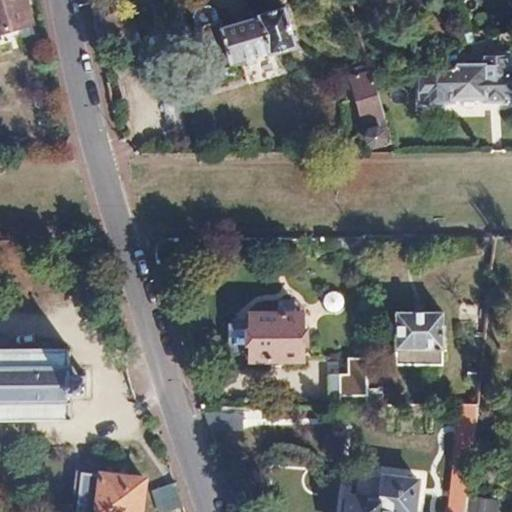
[(0,0),(0,29),(31,20),(25,0),(0,0)]
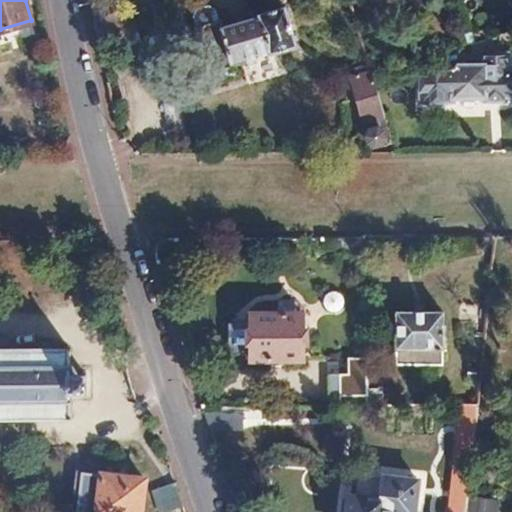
[(218,19),(214,6),(208,3),(195,7),(193,13),(196,25),(218,19)]
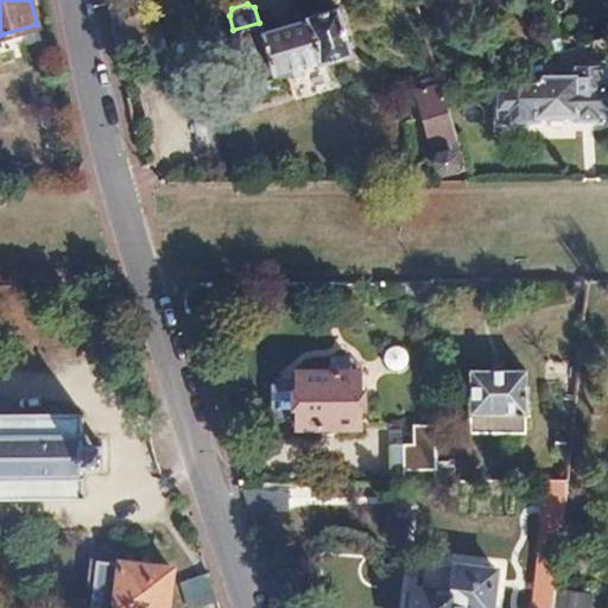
[(166,48),(154,8),(111,20),(119,61),(166,48)]
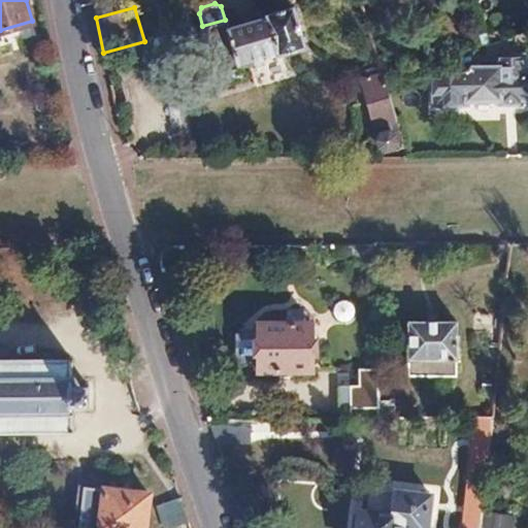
[(303,46),(292,7),(230,26),(228,18),(225,20),(202,26),(200,26),(213,73),(241,67),(242,66),(240,62),(276,51),(278,54),(303,46)]
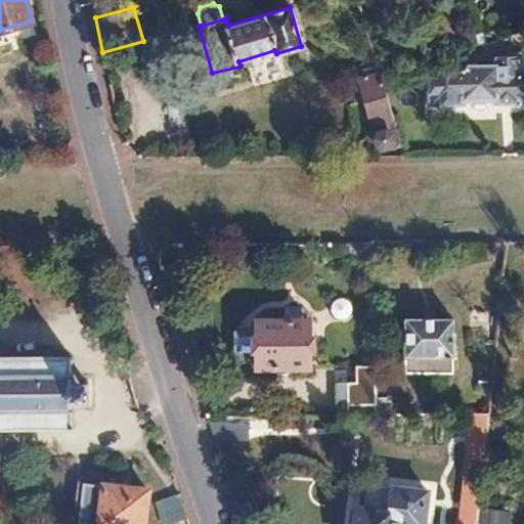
[(523,98),(523,57),(495,57),(495,67),(467,67),(464,70),(447,70),(430,75),(430,103),(465,104),(465,99),(494,99),(494,102),(516,102),(516,99),(523,98)]
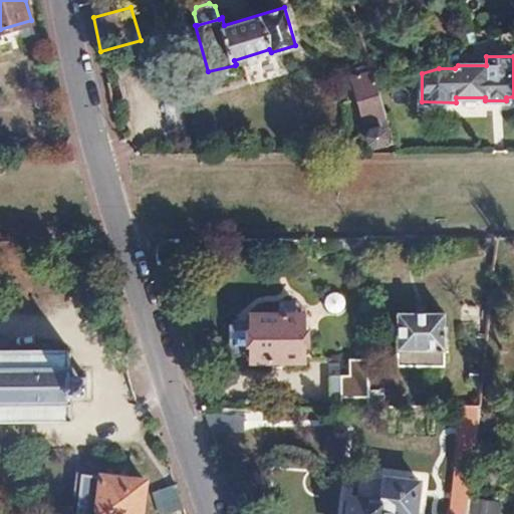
[(211,79),(237,72),(235,65),(208,71),(211,79)]
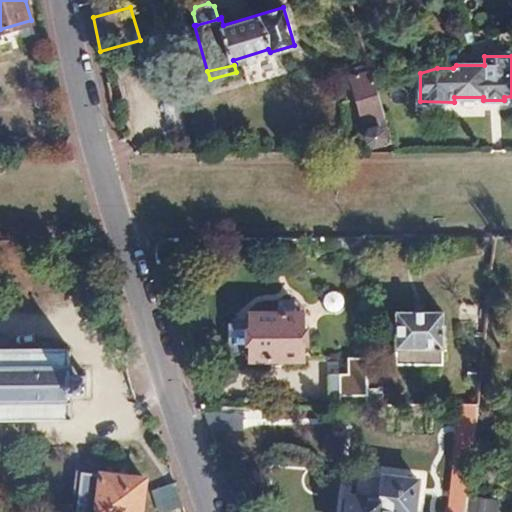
[(383,113),(370,72),(353,77),(364,119),(383,113)]
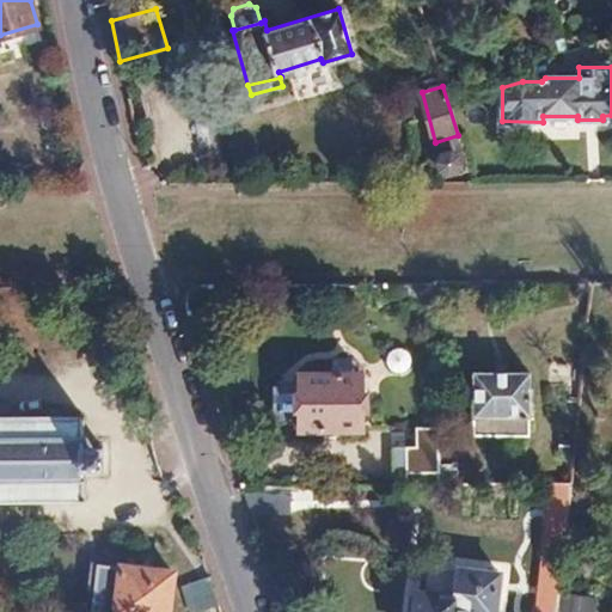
[(528,374),(475,374),(473,433),(528,434),(528,374)]
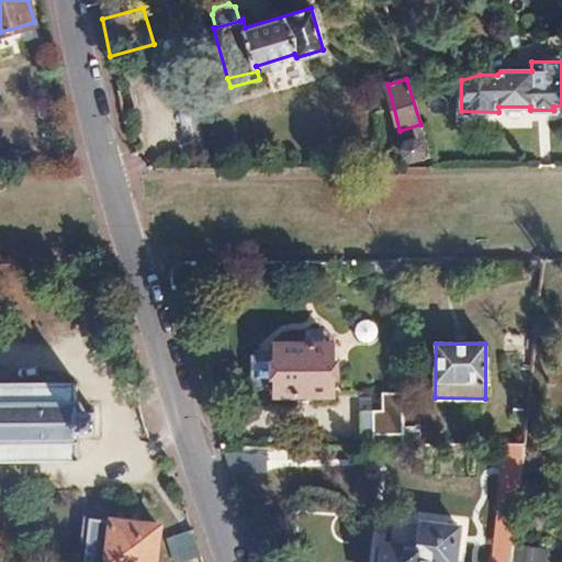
[(330,394),(330,345),(274,346),(276,395),(330,394)]
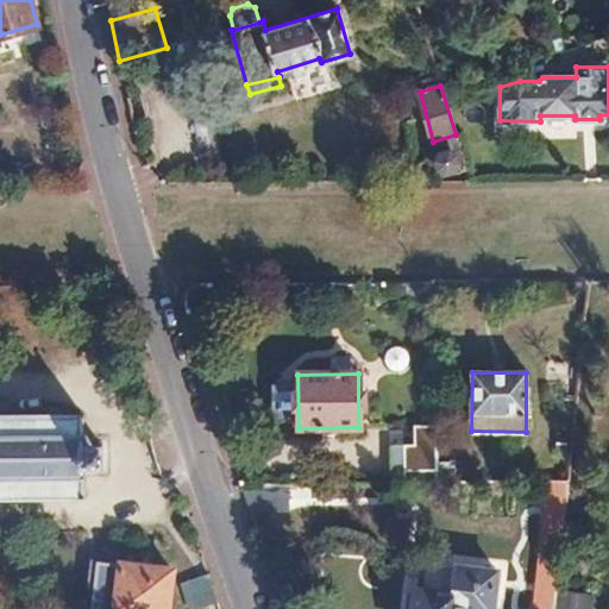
[(82,472),(82,465),(96,465),(96,469),(100,469),(100,465),(105,464),(105,460),(100,460),(100,447),(104,447),(104,444),(100,444),(100,440),(98,440),(96,445),(82,445),(82,438),(86,438),(86,434),(82,432),(82,418),(87,418),(87,414),(82,413),(82,410),(79,410),(75,414),(0,413),(0,496),(75,496),(76,496),(77,500),(82,500),(82,496),(87,497),(87,493),(82,493),(81,477),(86,477),(86,472),(82,472)]
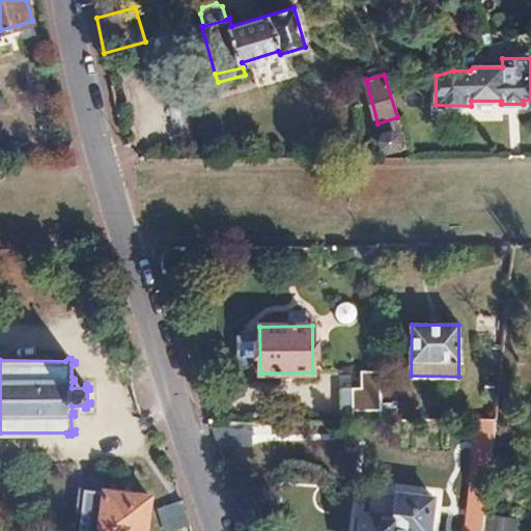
[(380,421),(379,372),(360,371),(360,388),(352,388),(351,422),(380,421)]
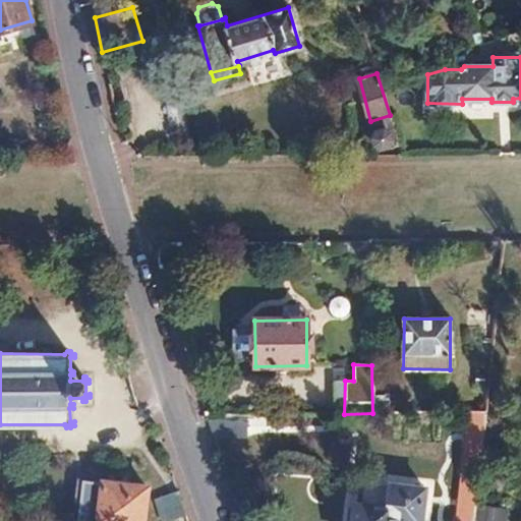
[(476,506),(485,412),(474,412),(463,511),(475,513),(476,506)]
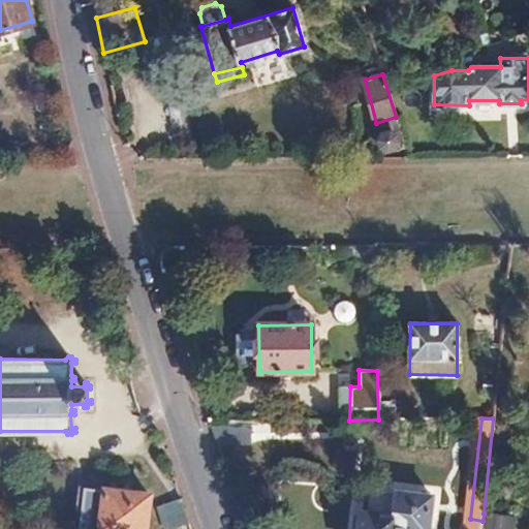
[(249,445),(249,422),(209,422),(217,445),(249,445)]
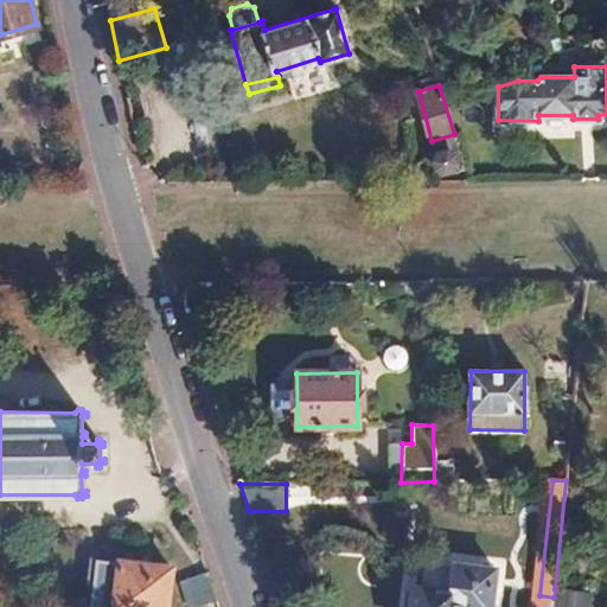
[(95,606),(165,606),(170,567),(97,560),(91,606),(95,606)]
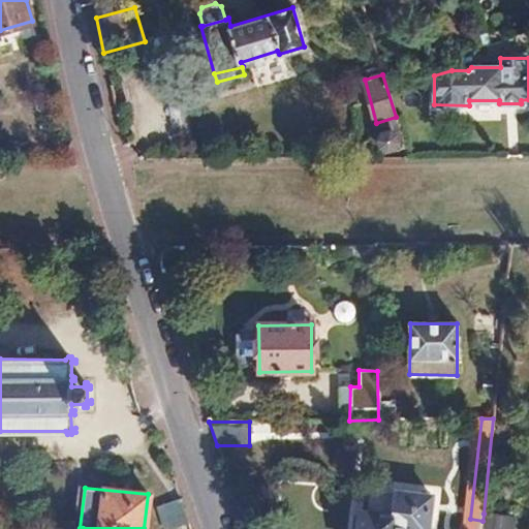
[(426,528),(431,496),(395,492),(393,517),(361,512),(358,528),(426,528)]
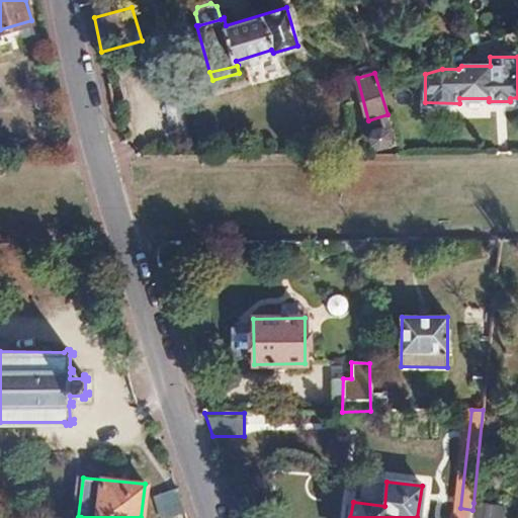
[(166,517),(183,512),(175,488),(159,493),(166,517)]
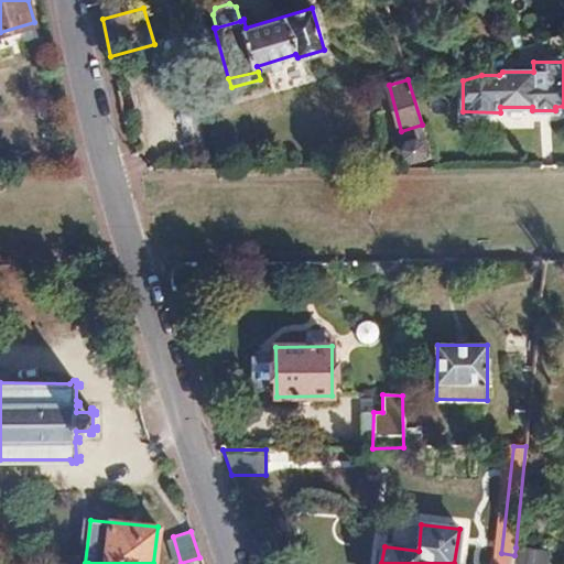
[(542,563),(544,551),(516,548),(514,555),(513,563),(542,563)]
